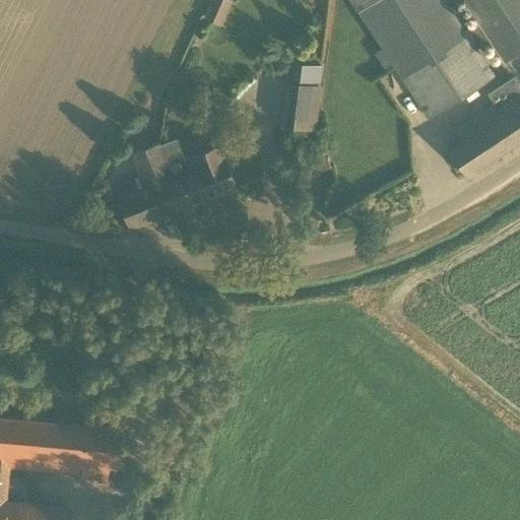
[(205,0),(200,17),(219,23),(226,0),(205,0)]
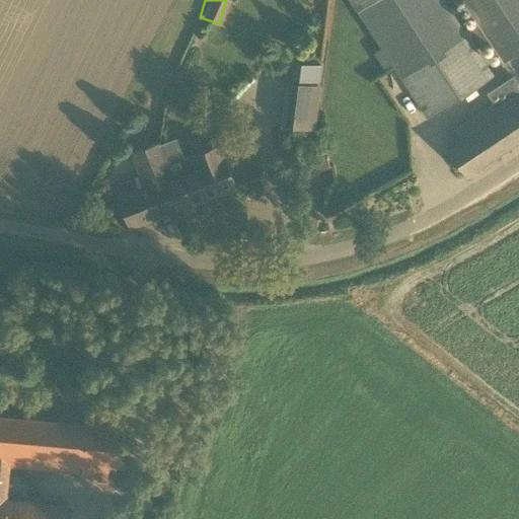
[(518,53),(518,0),(463,0),(477,21),(463,31),(442,0),(350,0),(382,49),(374,55),(385,73),(394,67),(429,119),(493,77),(475,49),(490,40),(505,63),(518,53)]
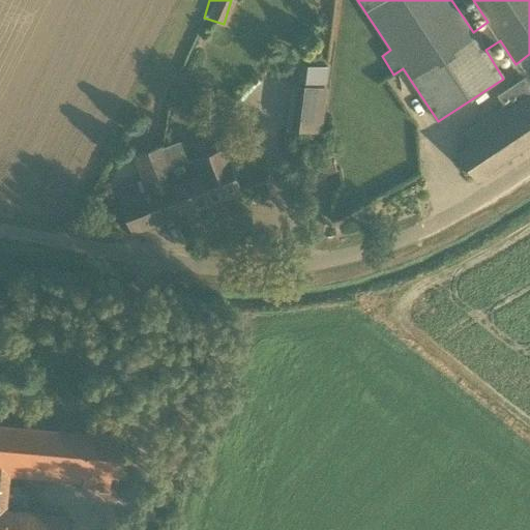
[(327,87),(326,87),(329,67),(297,63),(295,83),(293,83),(287,128),(322,133),(327,87)]
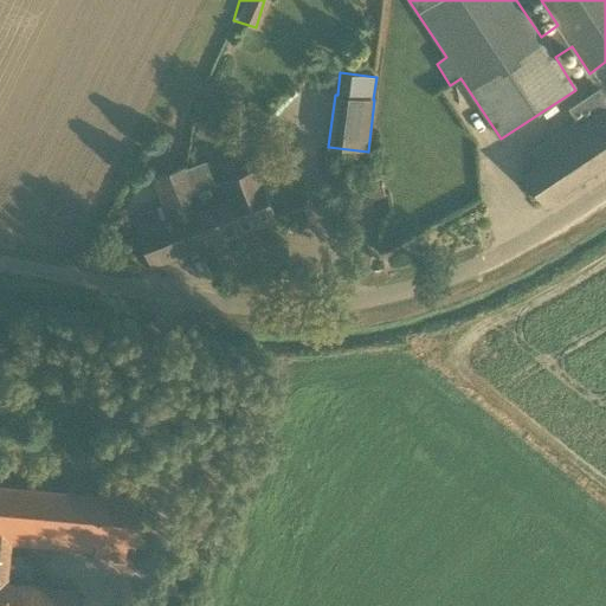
[(545,206),(605,165),(605,107),(593,116),(582,101),(568,109),(579,127),(577,128),(575,126),(532,154),(541,168),(526,178),(545,206)]
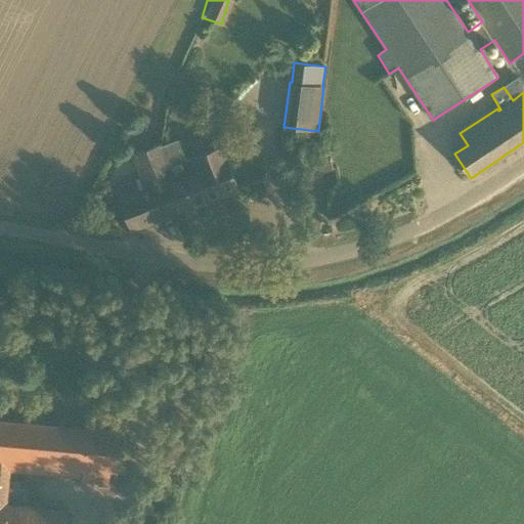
[(132,230),(182,211),(170,180),(174,178),(162,145),(135,155),(144,179),(116,188),(132,230)]
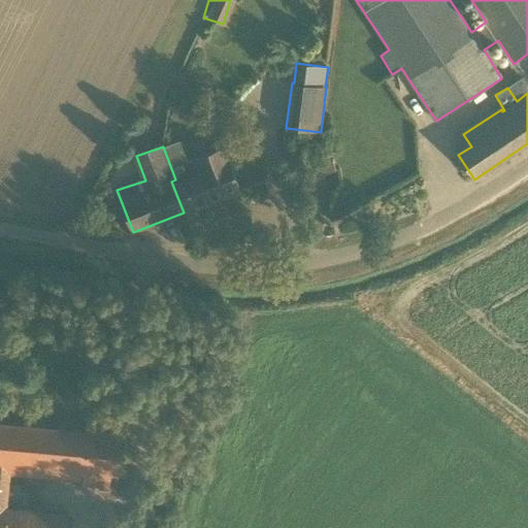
[(194,159),(199,170),(175,179),(171,182),(184,212),(240,191),(228,159),(227,159),(223,147),(194,159)]
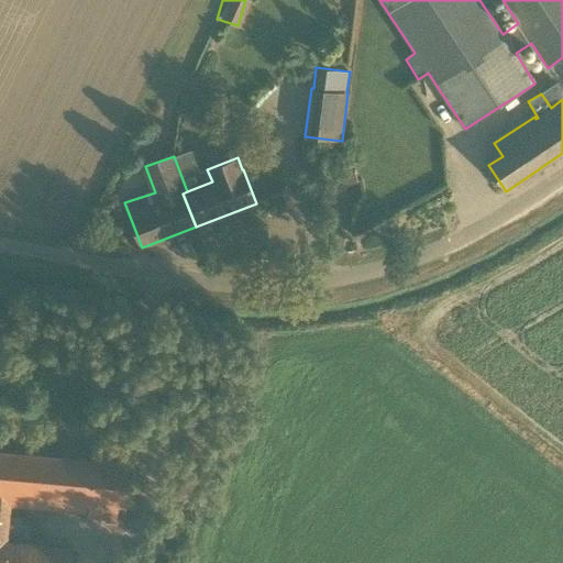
[(340,174),(343,185),(359,180),(355,169),(340,174)]
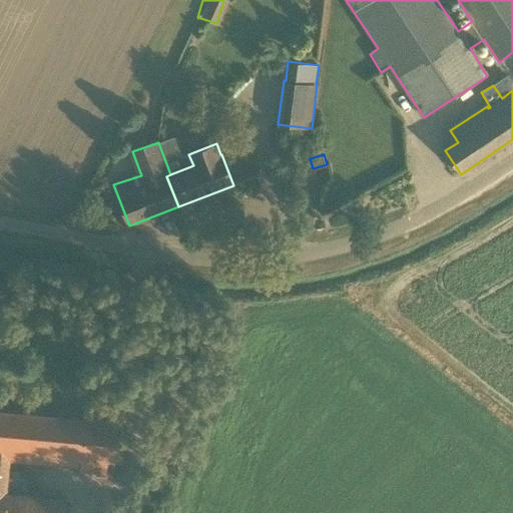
[(118,460),(122,422),(0,410),(0,512),(63,512),(65,498),(7,493),(10,457),(80,464),(79,472),(107,474),(109,459),(118,460)]
